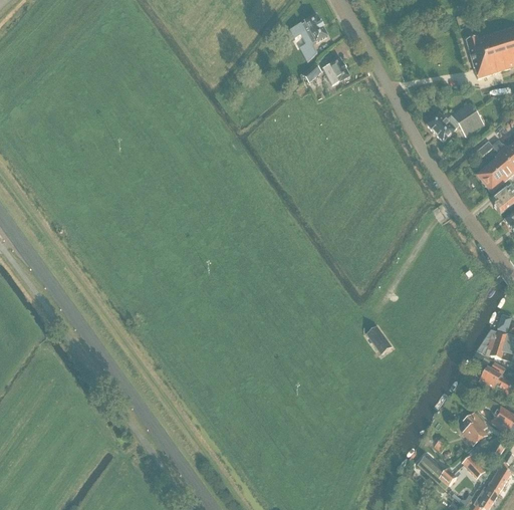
[(316,41),(327,34),(316,13),(304,20),(305,21),(301,23),(301,22),(290,28),(294,37),(300,34),(305,43),(299,46),(307,60),(317,51),(312,42),(315,40),(316,41)]
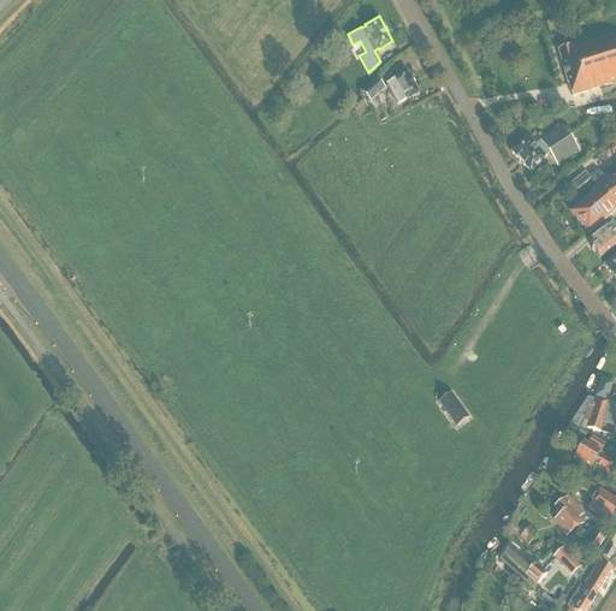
[(568,81),(572,93),(615,77),(615,29),(572,43),(572,42),(558,47),(568,81)]
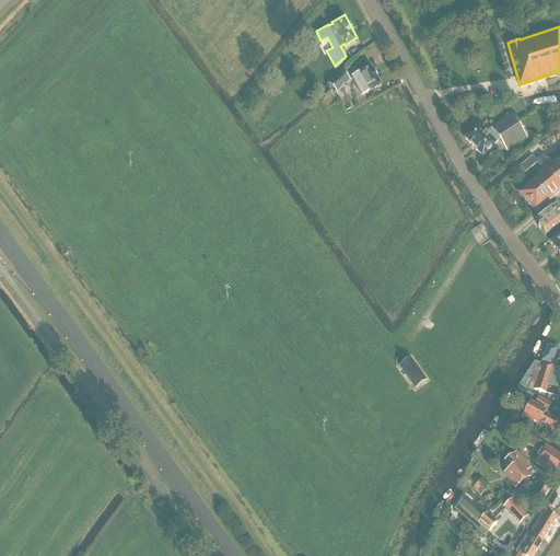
[(369,88),(370,89),(381,82),(370,62),(359,69),(351,73),(361,92),(369,88)]
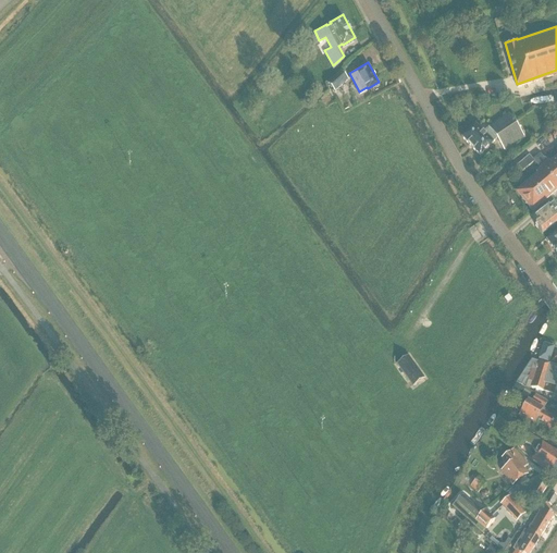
[(335,88),(348,76),(341,68),(327,80),(335,88)]
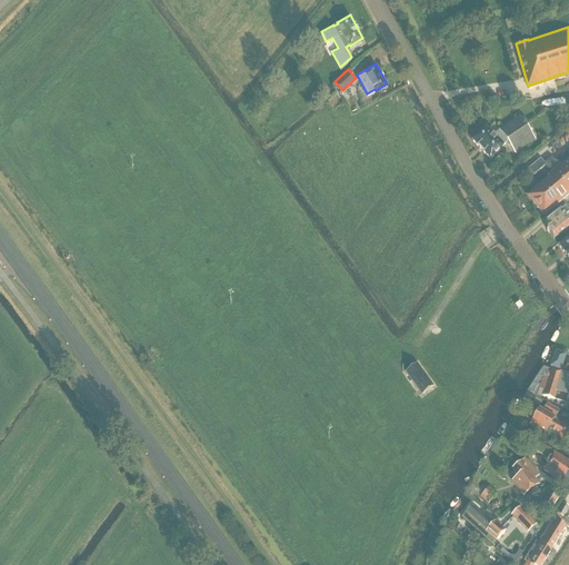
[(471,137),(490,156),(503,142),(507,138),(515,149),(535,136),(519,114),(499,127),(493,131),(485,122),(471,137)]
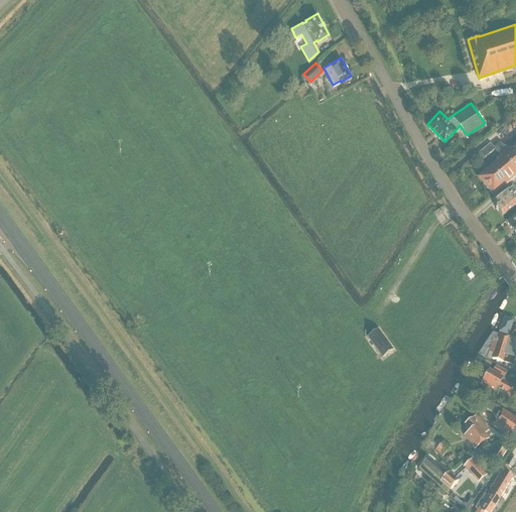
[(500,139),(493,145),(501,154),(515,171),(515,142),(512,146),(503,143),(500,139)]
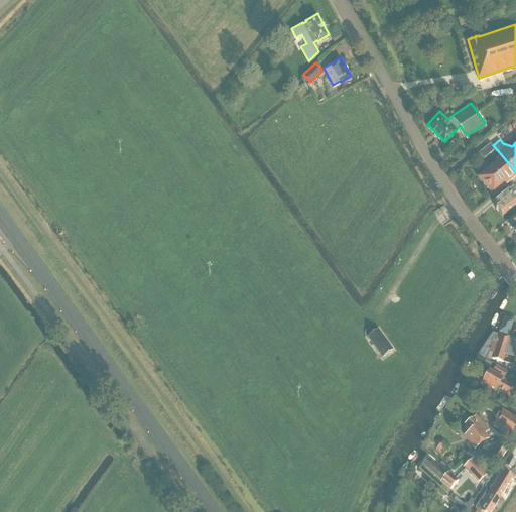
[(490,141),(479,150),(484,155),(495,147),(493,145),(490,141)]
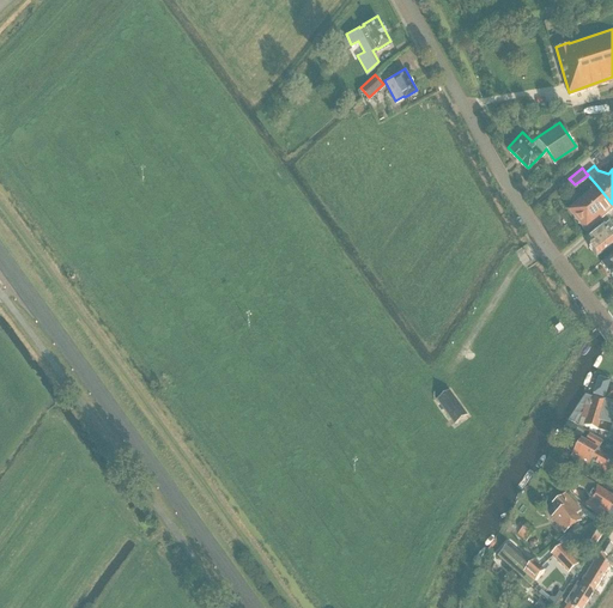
[(574,214),(586,229),(612,205),(612,204),(595,183),(590,187),(592,188),(570,207),(575,213),(574,214)]
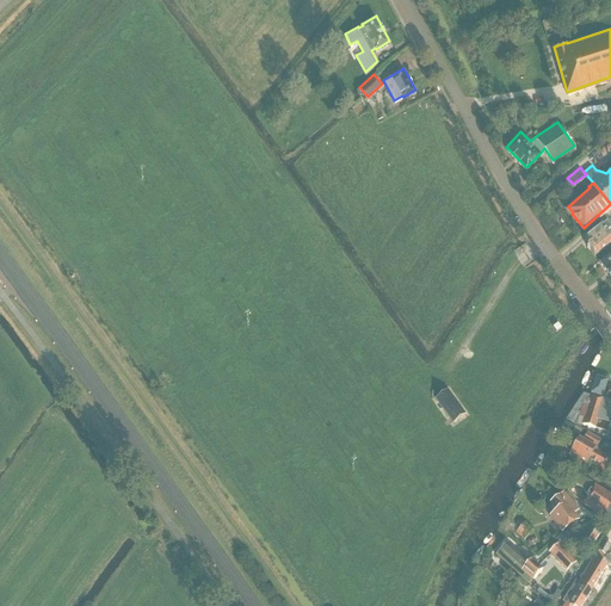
[(610,223),(610,222),(606,217),(600,222),(585,235),(590,241),(587,243),(594,253),(610,239),(610,235),(605,229),(610,223)]
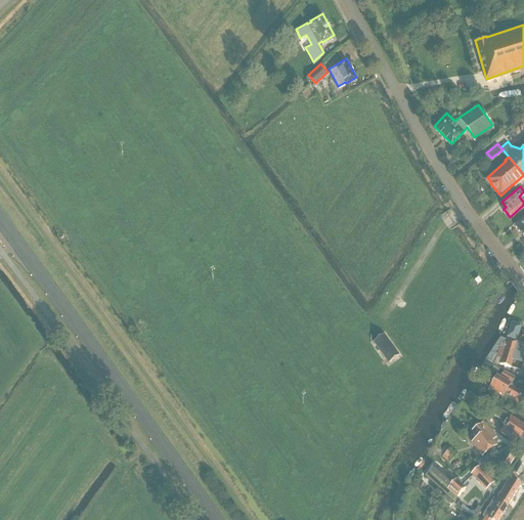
[(523,214),(514,222),(523,234),(523,214)]
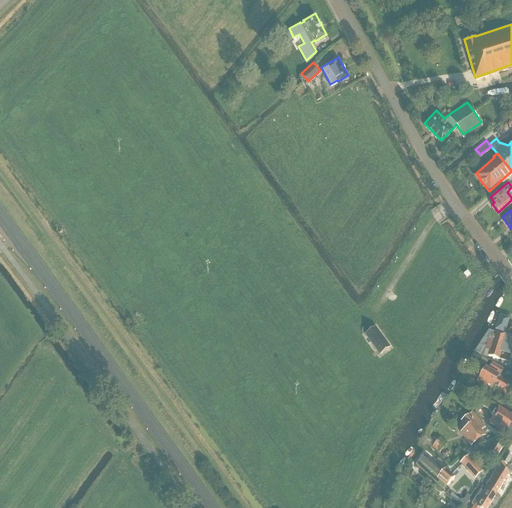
[(511,321),(508,320),(508,321),(507,321),(509,316),(500,313),(495,327),(505,330),(511,332),(511,321)]
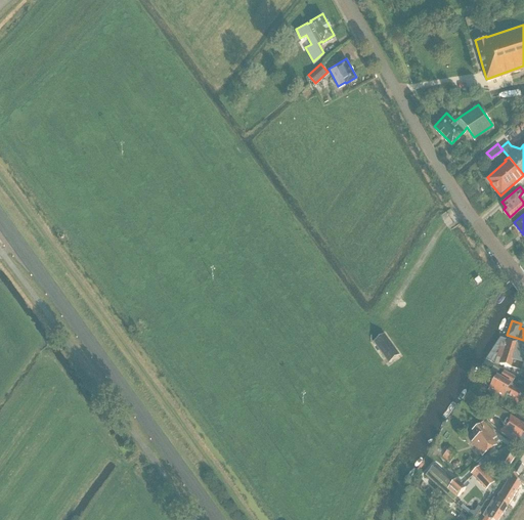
[(398,352),(384,332),(373,340),(388,359),(398,352)]
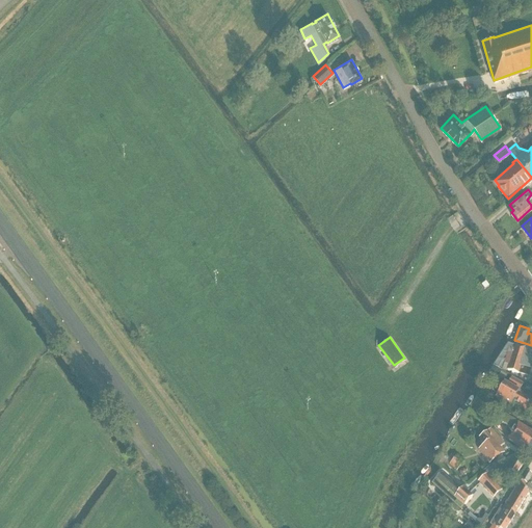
[(507,367),(531,374),(531,372),(531,346),(530,346),(515,341),(512,351),(507,349),(504,360),(509,362),(507,367)]
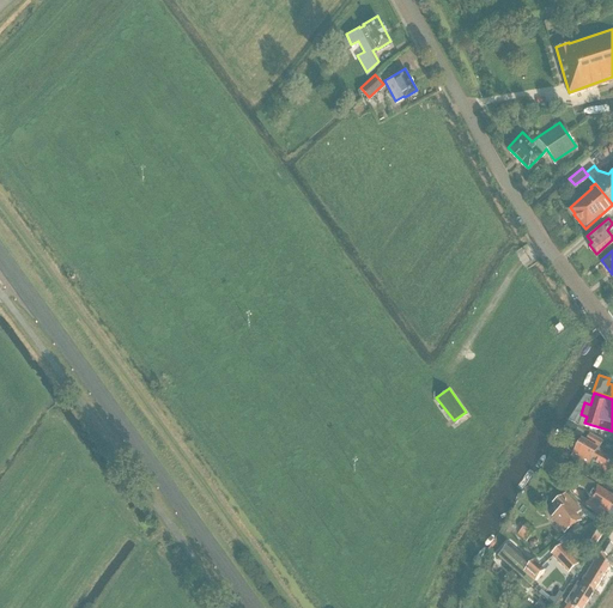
[(568,418),(563,426),(572,431),(578,423),(568,417),(568,418)]
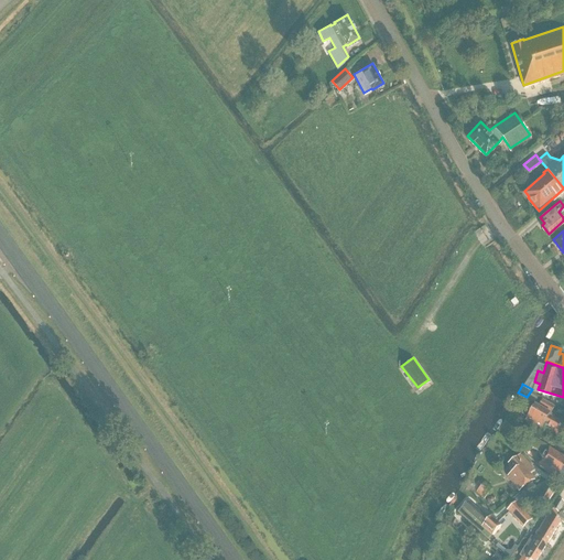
[(541,427),(543,423),(561,434),(563,428),(563,421),(549,412),(554,404),(542,397),(538,405),(534,402),(525,418),(541,427)]
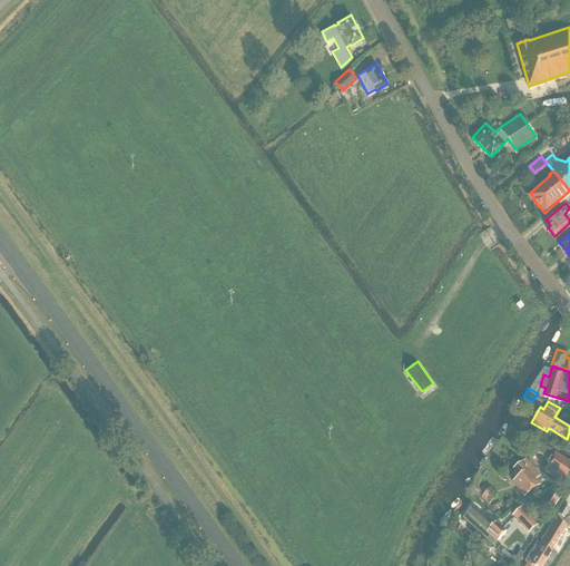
[(543,467),(568,482),(569,479),(569,459),(541,441),(536,449),(546,455),(544,457),(549,459),(543,467)]
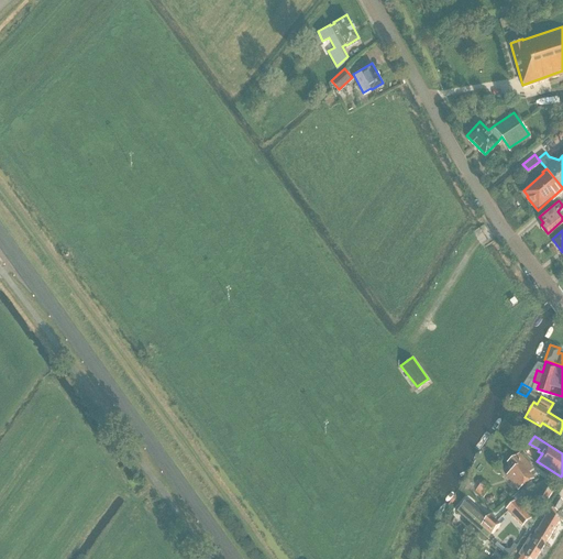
[(507,460),(519,477),(533,467),(519,451),(516,453),(507,460)]
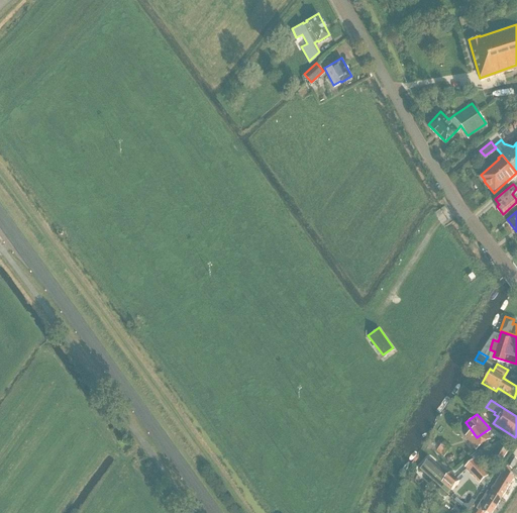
[(441,441),(436,447),(443,454),(449,447),(441,441)]
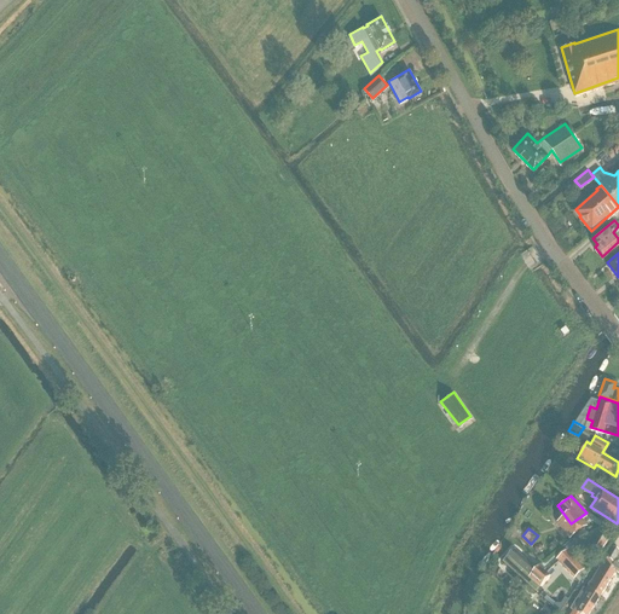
[(591,543),(600,549),(609,534),(601,528),(600,529),(599,528),(595,531),(589,539),(593,540),(591,543)]
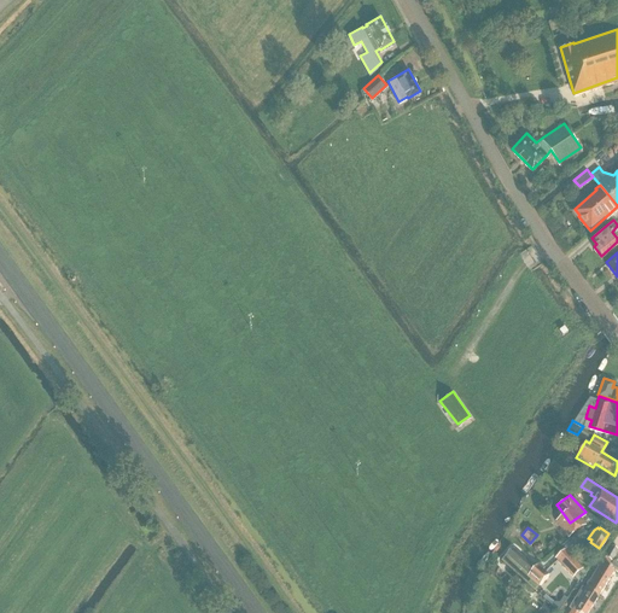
[(605,554),(612,558),(617,547),(611,543),(605,554)]
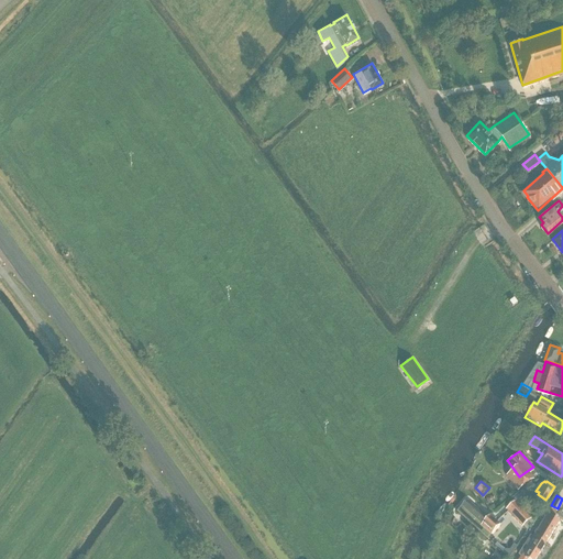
[(456,508),(487,537),(499,523),(489,513),(487,515),(467,496),(456,508)]
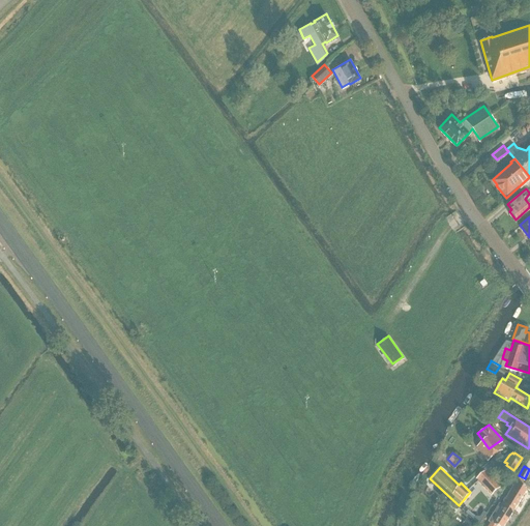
[(499,486),(484,469),(476,476),(492,493),(499,486)]
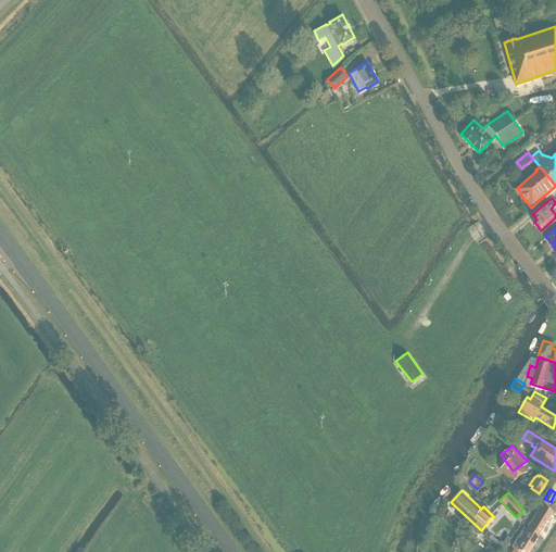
[(552,512),(541,504),(532,517),(544,525),(552,512)]
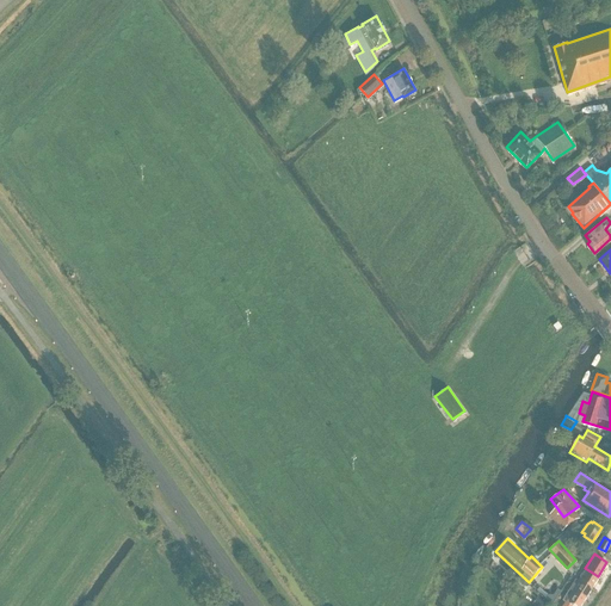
[(578,579),(575,577),(591,587),(598,576),(585,568),(578,579)]
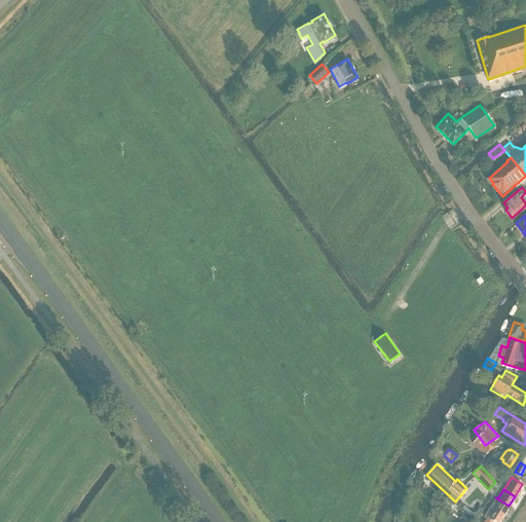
[(509,506),(495,497),(490,506),(503,515),(509,506)]
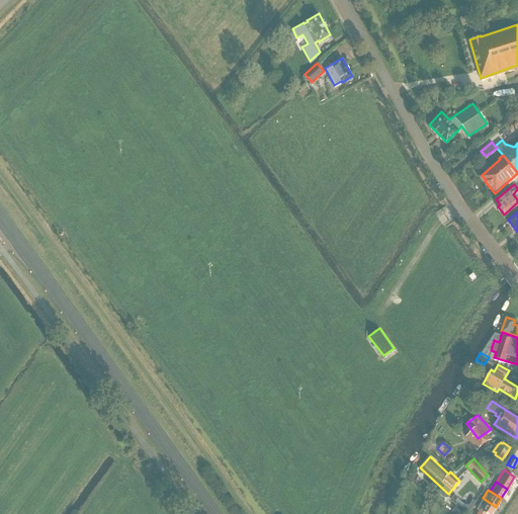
[(485,513),(486,513),(487,513),(491,513),(496,507),(483,498),(477,507),(480,508),(476,513),(485,513)]
